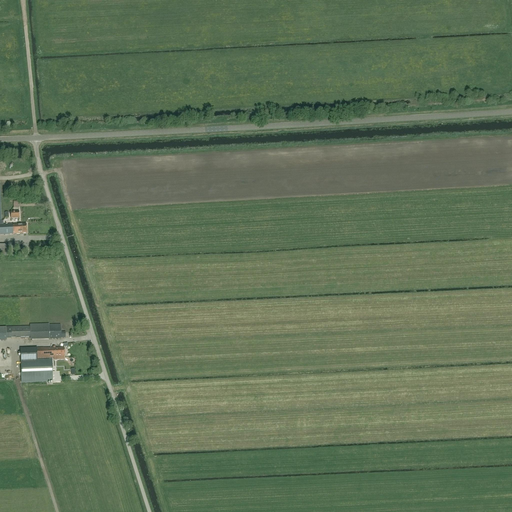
[(0,201),(0,235),(20,234),(20,233),(27,233),(26,224),(1,225),(0,201)]
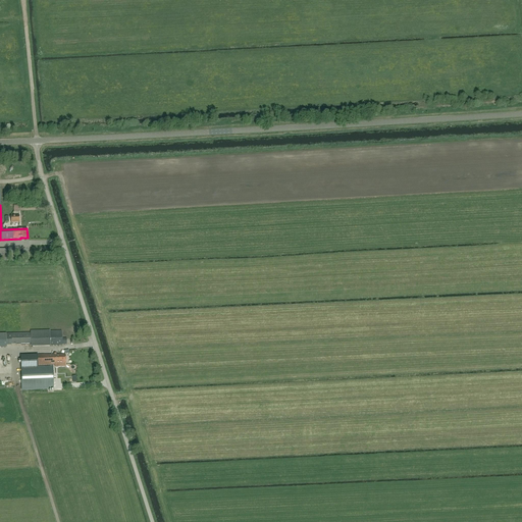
[(0,261),(20,260),(19,248),(6,248),(6,249),(0,249),(0,261)]
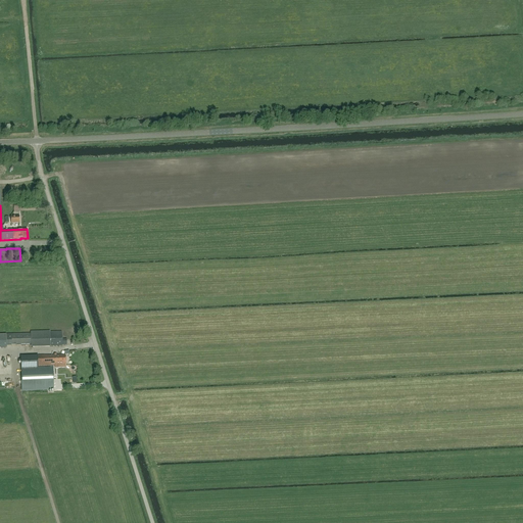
[(50,332),(32,332),(32,346),(50,346),(50,332)]
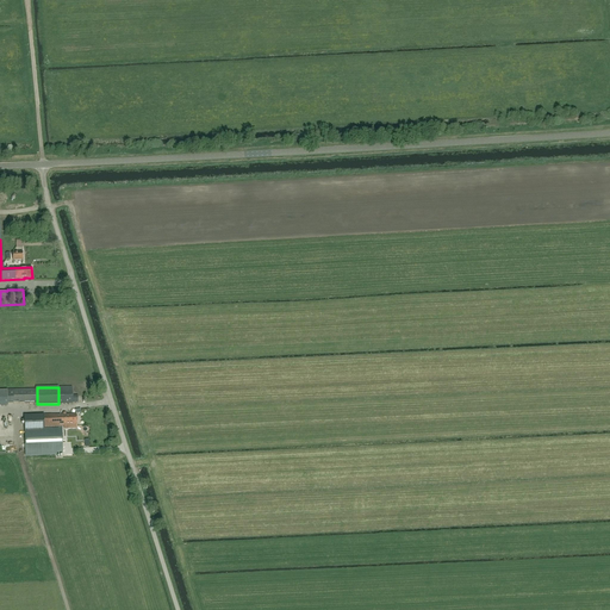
[(73,387),(58,387),(58,404),(73,404),(73,387)]
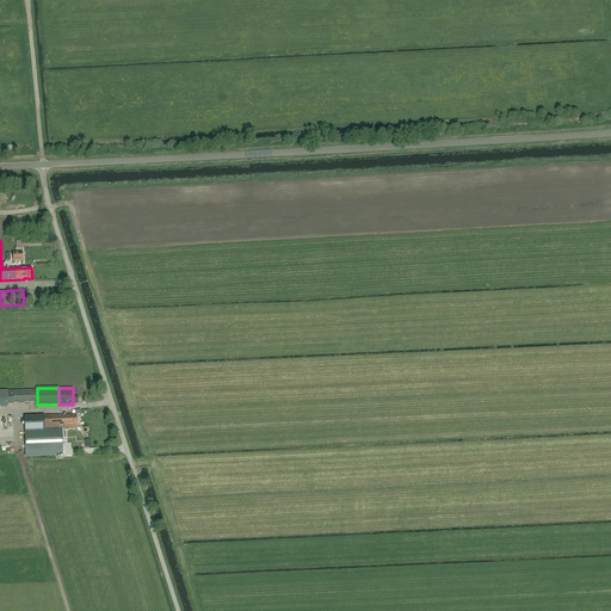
[(76,430),(76,427),(76,415),(44,417),(45,429),(60,427),(60,430),(25,431),(26,451),(26,457),(63,456),(63,450),(62,427),(65,427),(65,430),(76,430)]
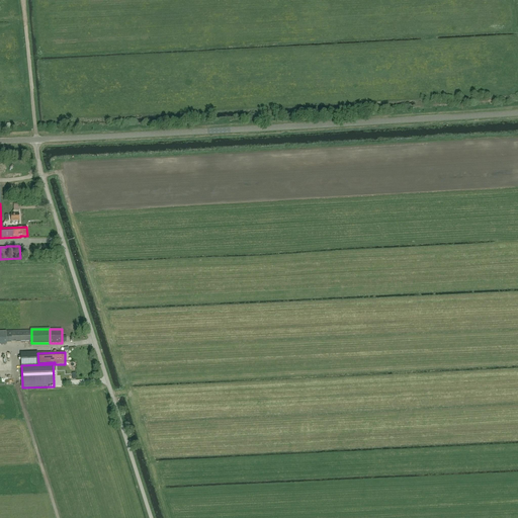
All buildings are outlined.
